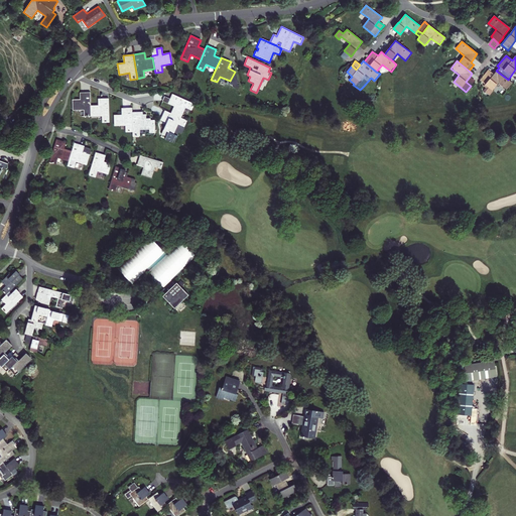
[(488,71),(480,80),(483,83),(482,84),(484,86),(482,89),(488,94),(492,89),(491,88),(495,82),(507,91),(512,83),(508,80),(496,71),(493,75),(488,71)]
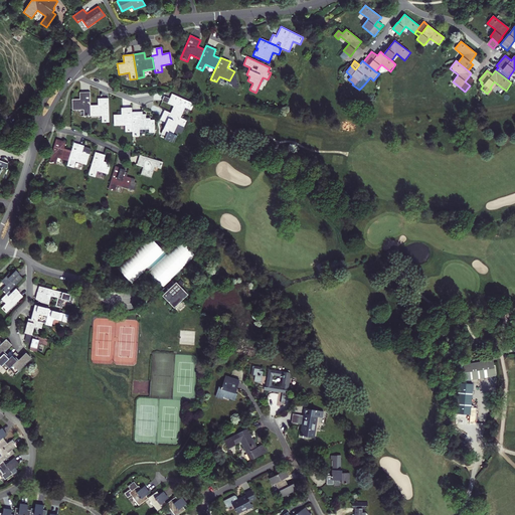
[(469,76),(465,81),(470,86),(474,80),(469,76)]
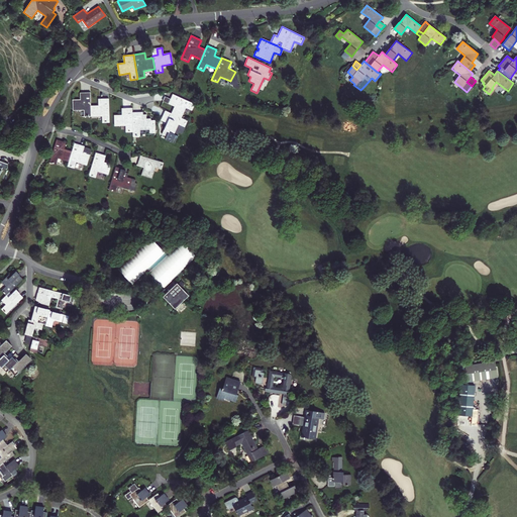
[(85,93),(80,93),(80,99),(72,99),(73,110),(84,110),(84,117),(91,116),(91,105),(91,100),(86,100),(85,93)]
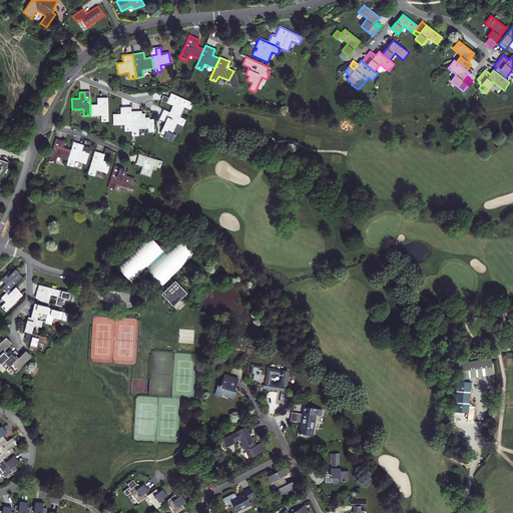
[(170,93),(168,98),(174,101),(176,96),(170,93)]
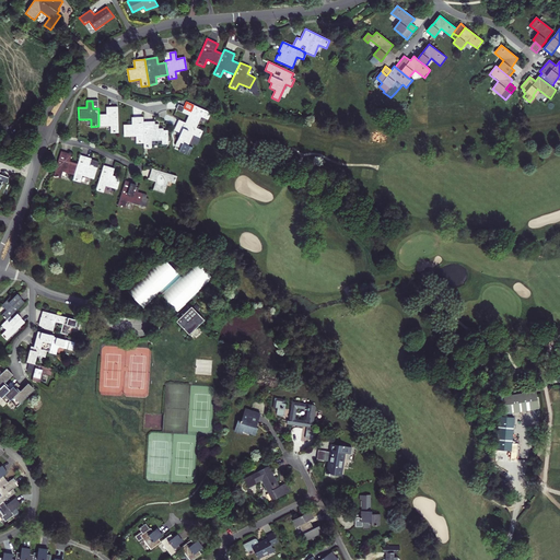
[(188,116),(185,123),(196,128),(201,117),(208,119),(210,113),(193,105),(190,111),(184,107),(182,113),(188,116)]
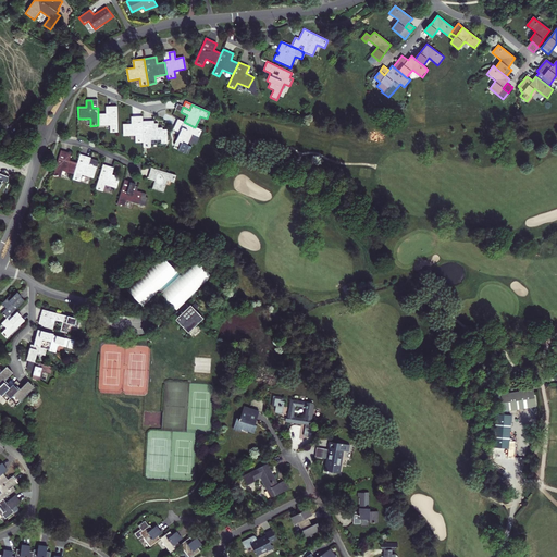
[(110,133),(118,133),(118,106),(106,106),(106,113),(98,113),(98,125),(110,125),(110,133)]
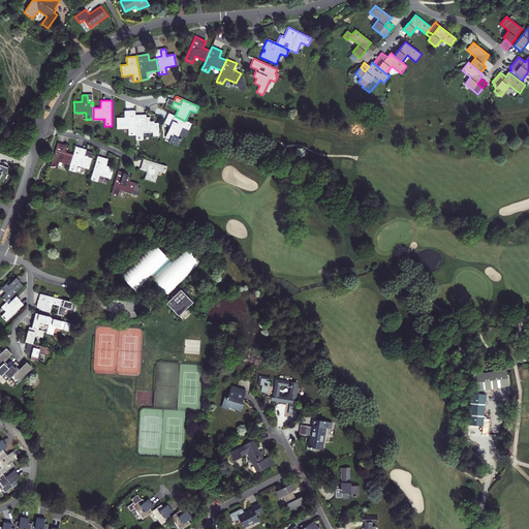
[(135,115),(135,111),(125,112),(125,118),(117,118),(118,129),(128,128),(128,135),(136,134),(135,115)]
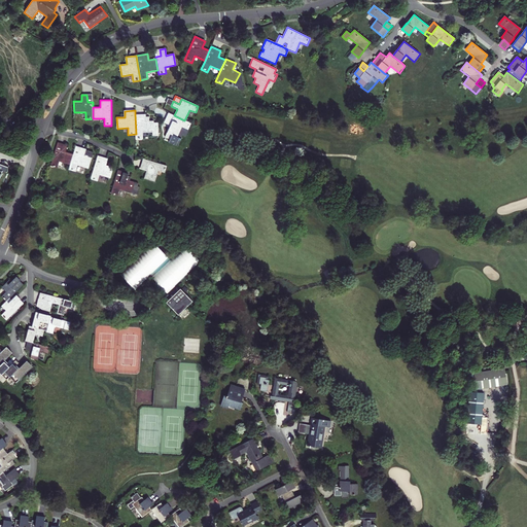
[(184,120),(174,115),(168,113),(164,123),(170,126),(164,137),(169,139),(168,142),(176,145),(179,138),(177,137),(181,127),(187,130),(190,124),(184,120)]
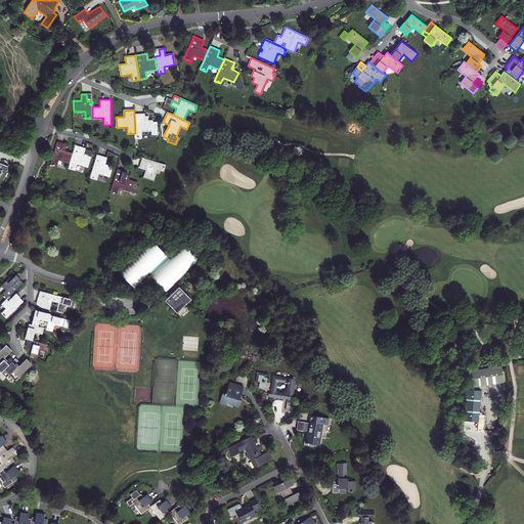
[(135,133),(135,138),(142,138),(141,132),(150,132),(150,135),(157,135),(157,122),(153,122),(153,121),(148,121),(147,116),(144,116),(144,114),(134,114),(135,133)]
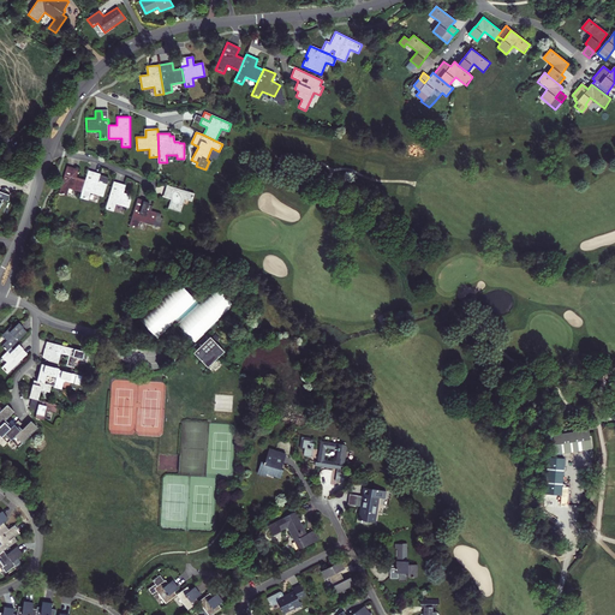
[(78,169),(67,166),(58,195),(66,197),(69,189),(81,192),(84,180),(77,178),(78,169)]
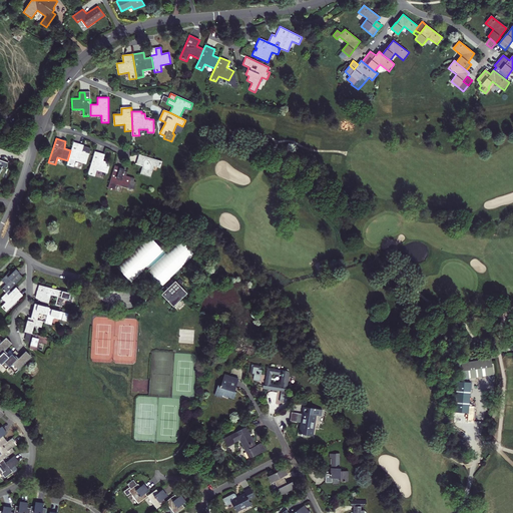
[(67,160),(66,165),(73,167),(75,160),(85,164),(90,147),(78,143),(76,149),(71,147),(70,150),(67,160)]
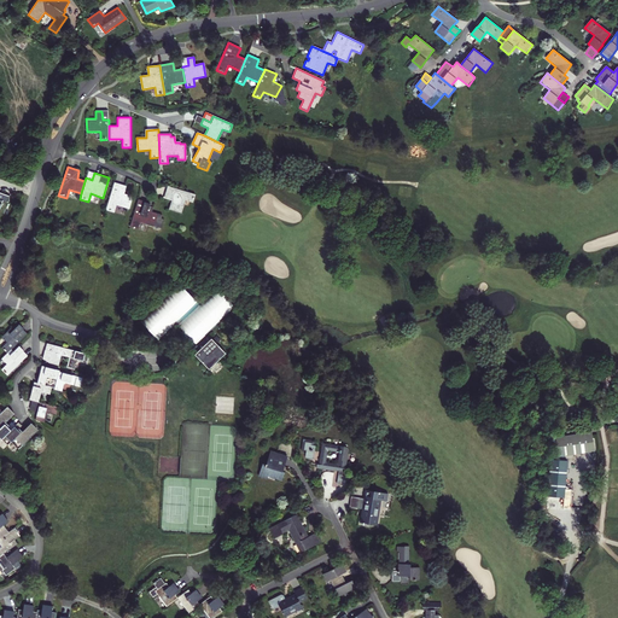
[(126,186),(114,182),(105,210),(114,213),(116,205),(128,209),(132,197),(123,194),(126,186)]
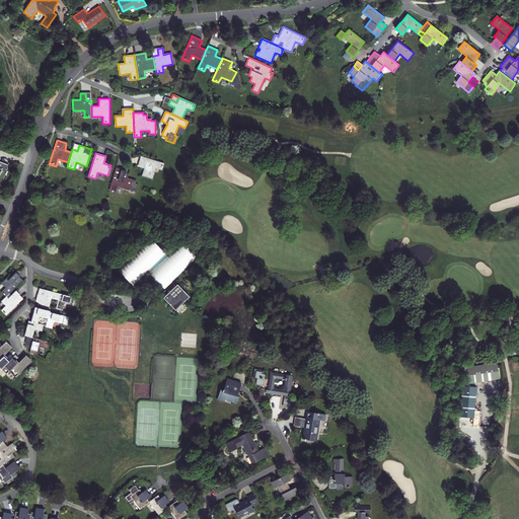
[(163,163),(141,156),(138,166),(144,168),(142,175),(152,178),(155,168),(161,170),(163,163)]
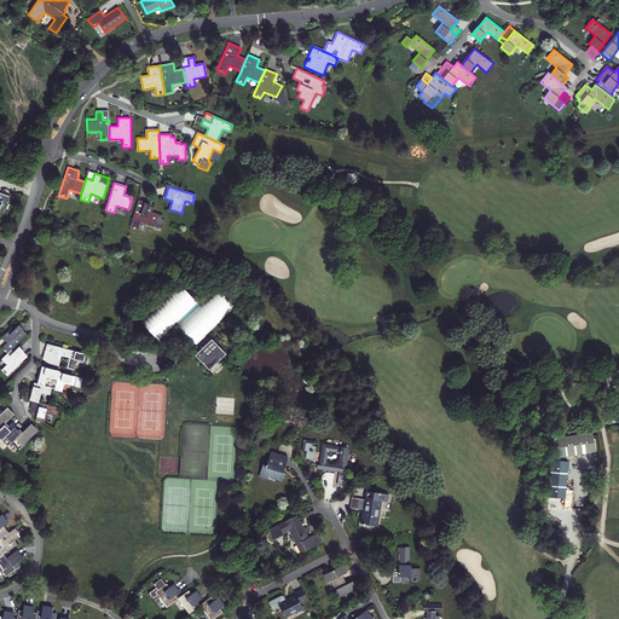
[(136,206),(129,227),(138,230),(140,223),(160,227),(162,220),(160,219),(161,215),(151,213),(152,208),(149,207),(150,204),(144,202),(142,209),(139,209),(140,207),(136,206)]
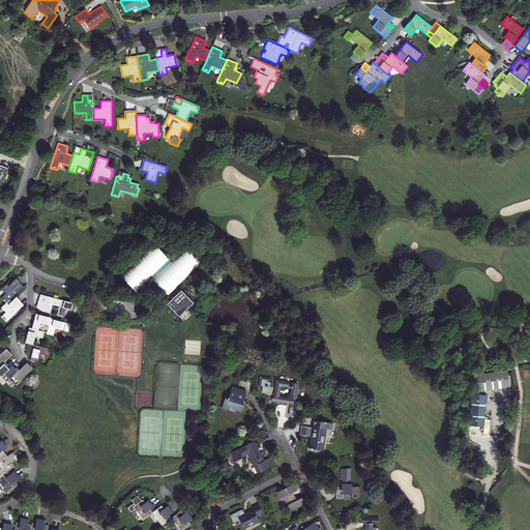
[(120,274),(136,291),(170,259),(154,242),(120,274)]
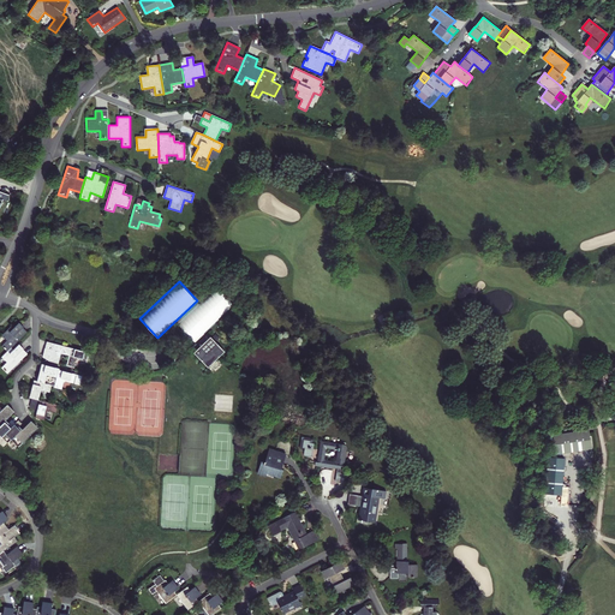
[(178,323),(191,339),(196,342),(234,305),(216,286),(178,323)]
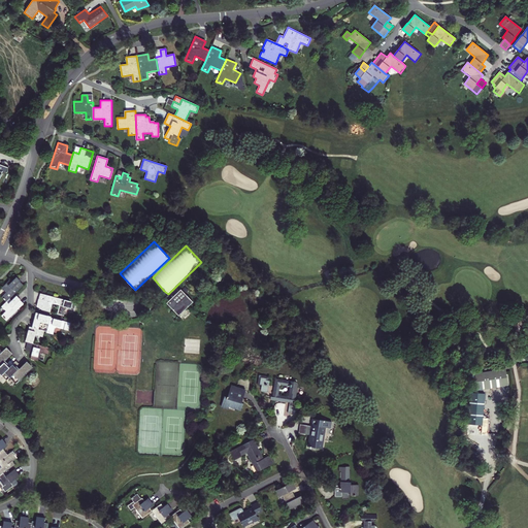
[(10,298),(20,290),(15,286),(21,281),(17,276),(12,282),(10,279),(2,287),(6,292),(2,297),(6,302),(10,298)]
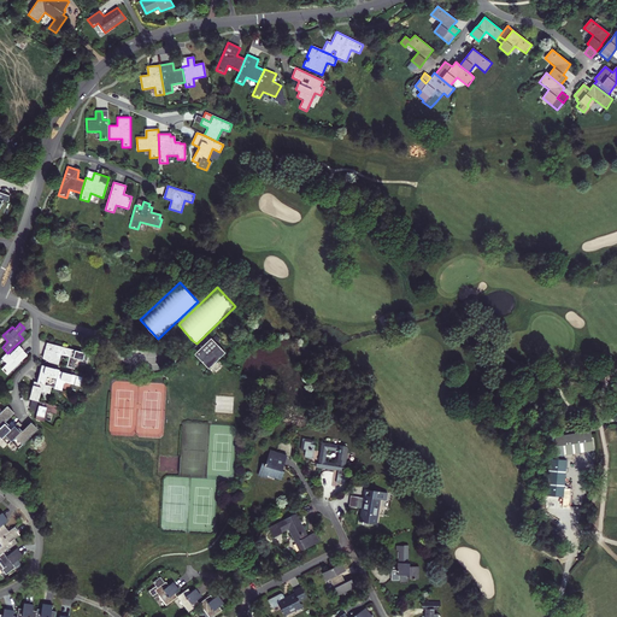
[(211,338),(200,348),(198,352),(195,353),(209,369),(225,353),(211,338)]
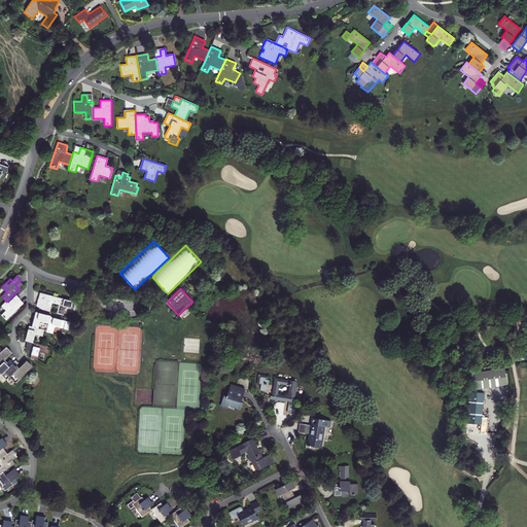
[(169,301),(171,297),(168,293),(164,290),(162,292),(169,301)]
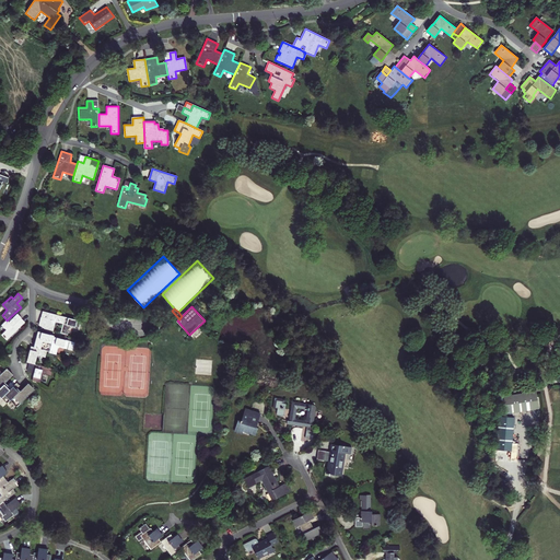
[(8,340),(25,323),(22,317),(19,313),(13,318),(11,316),(7,321),(2,325),(7,329),(2,335),(8,340)]
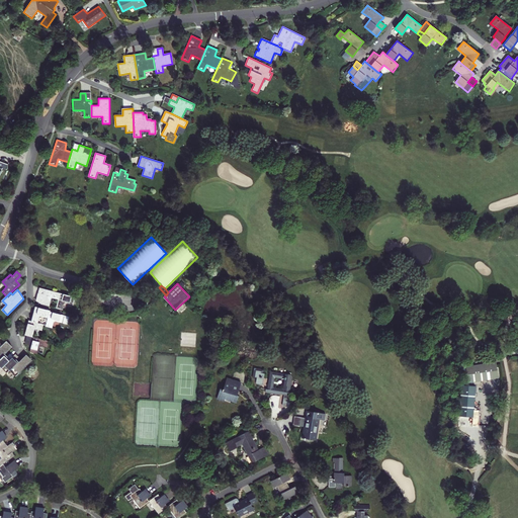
[(61,292),(46,289),(45,294),(38,293),(38,292),(36,300),(42,304),(50,306),(52,297),(59,299),(61,292)]
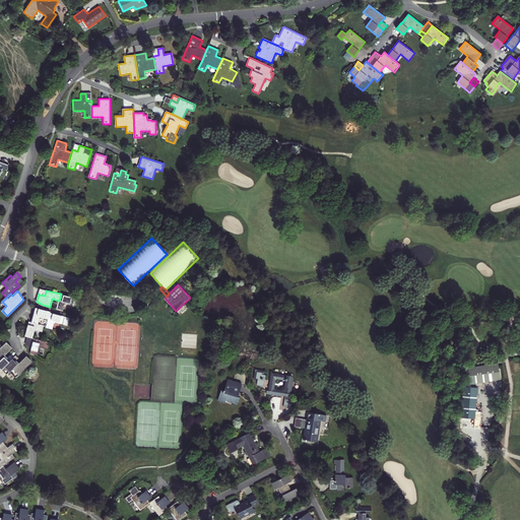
[(57,309),(63,311),(65,303),(74,305),(76,298),(61,294),(59,301),(57,309)]
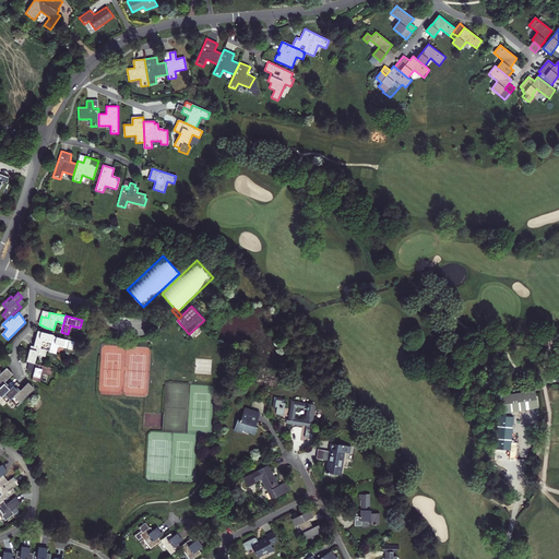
[(39,331),(35,346),(47,349),(50,351),(55,336),(55,334),(39,331)]
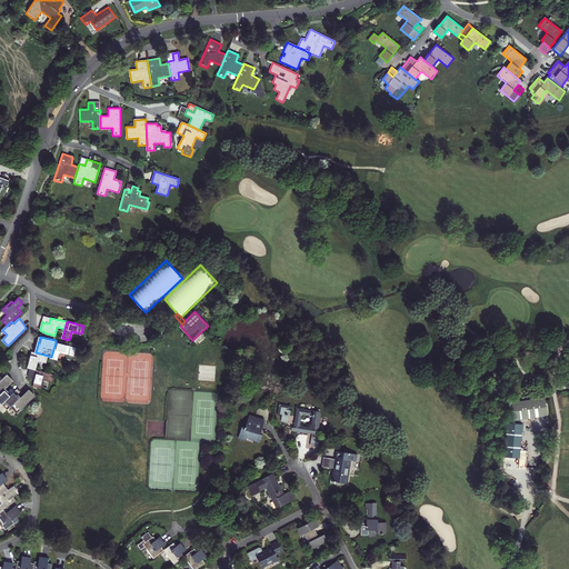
[(77,348),(56,342),(51,357),(51,358),(58,360),(59,353),(61,352),(75,356),(77,348)]
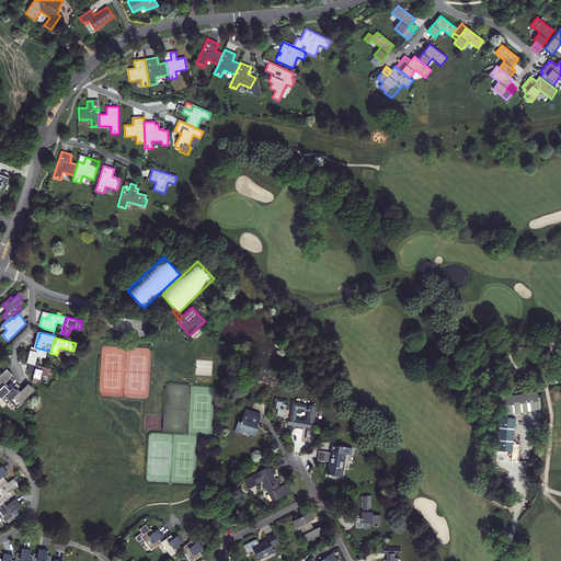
[(32,346),(27,362),(31,363),(36,365),(38,355),(46,357),(47,351),(35,347),(32,346)]
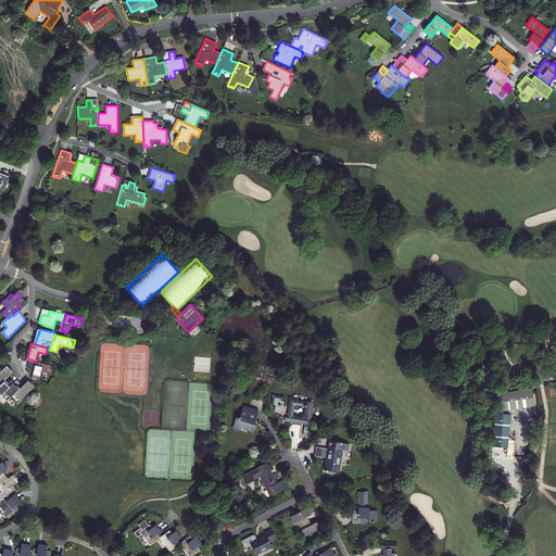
[(28,369),(35,370),(37,362),(36,362),(30,359),(28,369)]
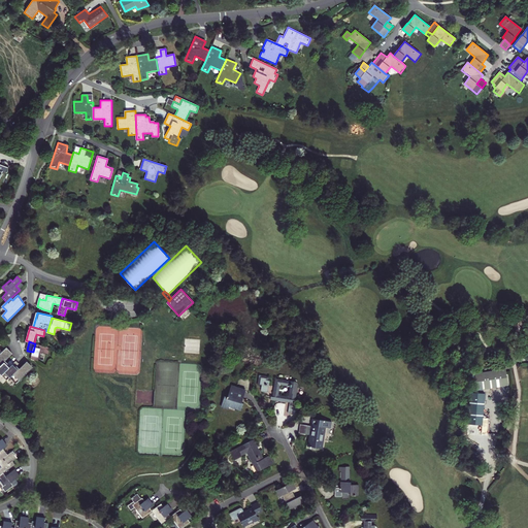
[(35,343),(33,352),(31,358),(38,360),(41,352),(48,354),(50,348),(35,343)]
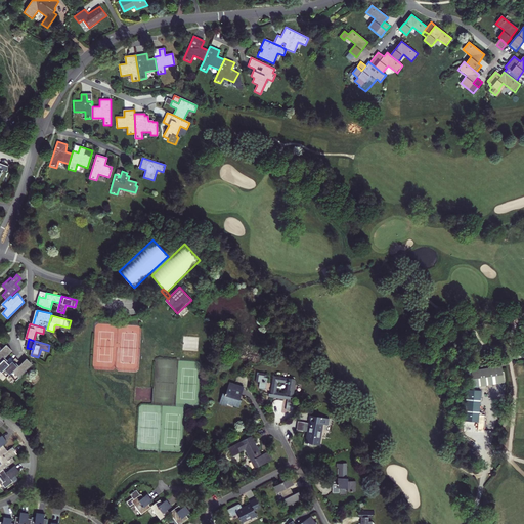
[(0,374),(13,360),(12,358),(10,357),(7,360),(5,357),(12,350),(11,349),(8,346),(7,344),(2,349),(0,351),(0,374)]
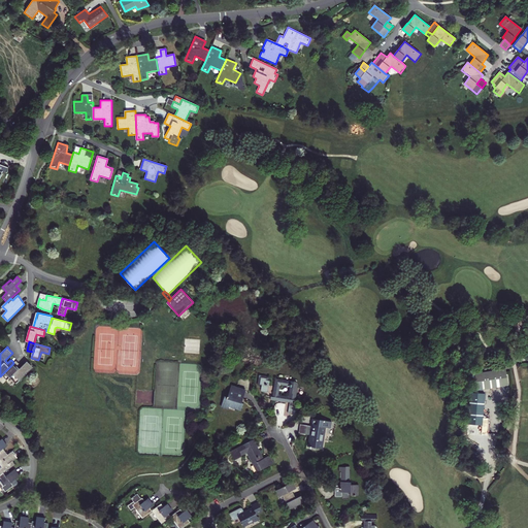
[(28,361),(27,361),(19,369),(15,366),(20,363),(18,361),(17,360),(13,363),(0,376),(0,380),(4,384),(10,376),(17,383),(33,366),(32,365),(29,362),(28,361)]
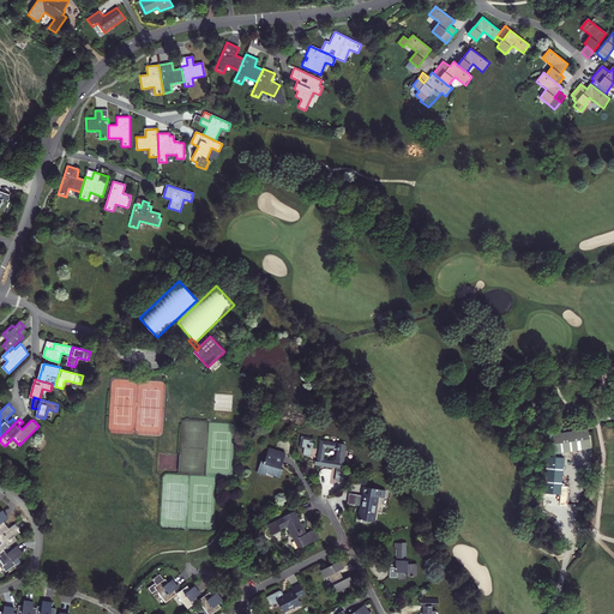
[(311,440),(305,439),(304,447),(306,447),(305,453),(306,456),(311,456),(313,455),(314,444),(311,443),(311,440)]
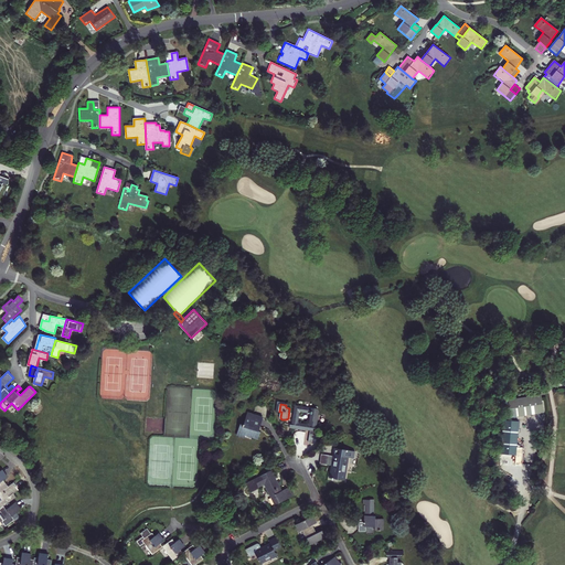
[(320,412),(318,408),(295,405),(291,424),(290,424),(289,428),(310,432),(308,443),(309,443),(309,444),(316,444),(318,434),(317,433),(315,432),(315,428),(317,429),(319,412),(320,412)]
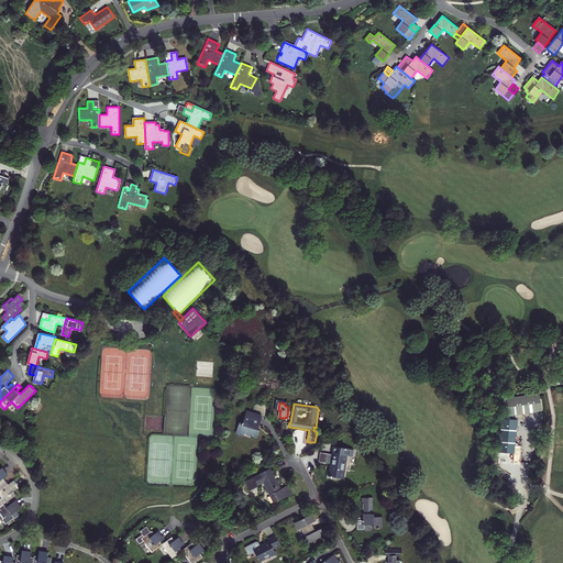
[(240,421),(235,434),(244,438),(245,433),(257,438),(260,431),(258,430),(263,416),(247,410),(243,422),(240,421)]
